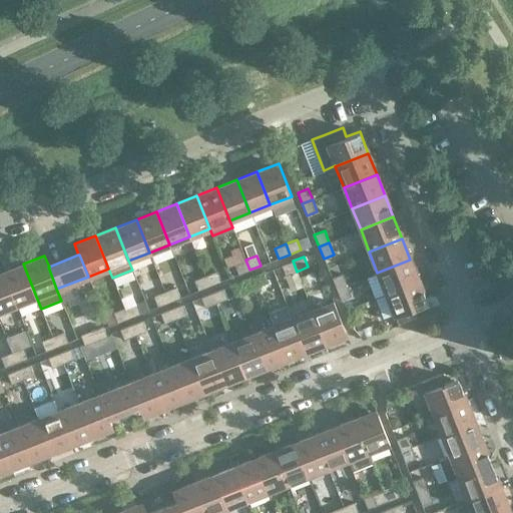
[(249,270),(245,260),(234,265),(238,275),(249,270)]
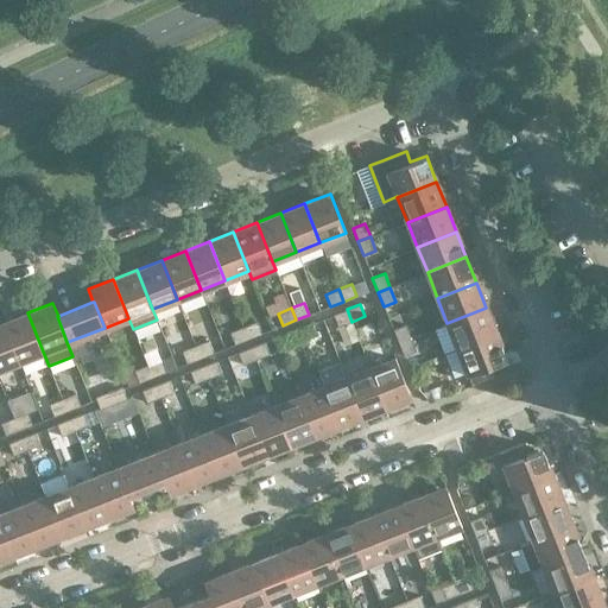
[(496,333),(486,308),(447,323),(457,348),(496,333)]
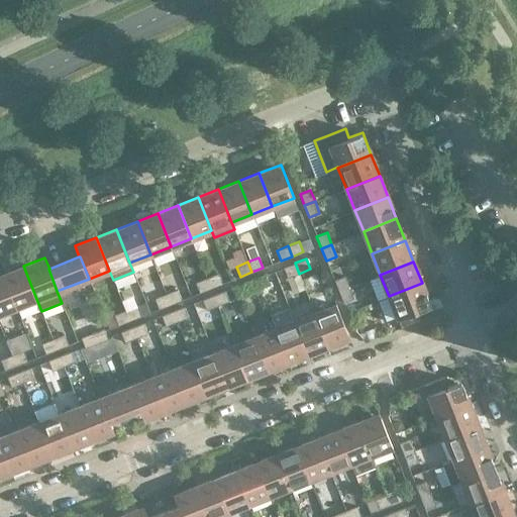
[(299,274),(295,263),(283,268),(287,278),(299,274)]
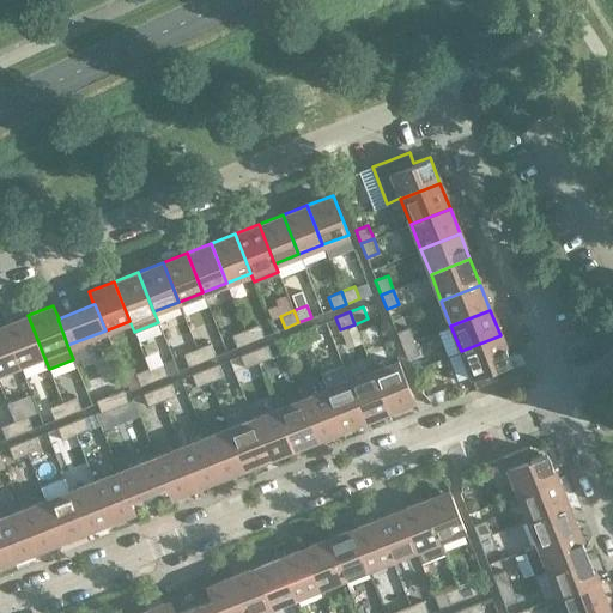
[(43,354),(28,315),(4,325),(19,364),(43,354)]
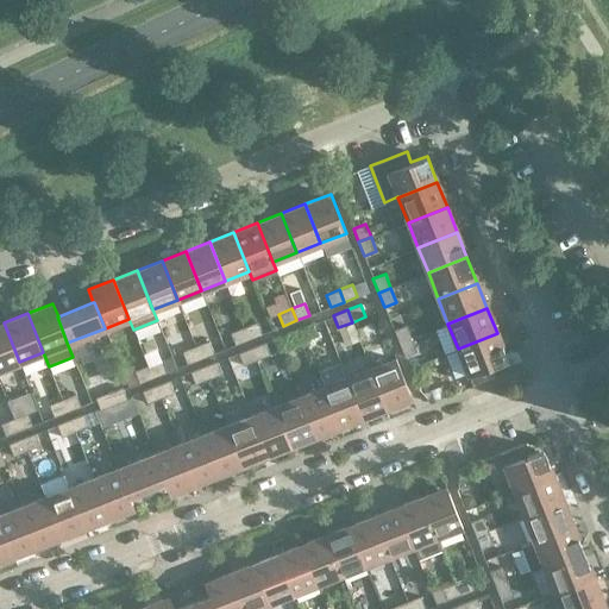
[(0,369),(19,362),(4,322),(0,324),(0,369)]
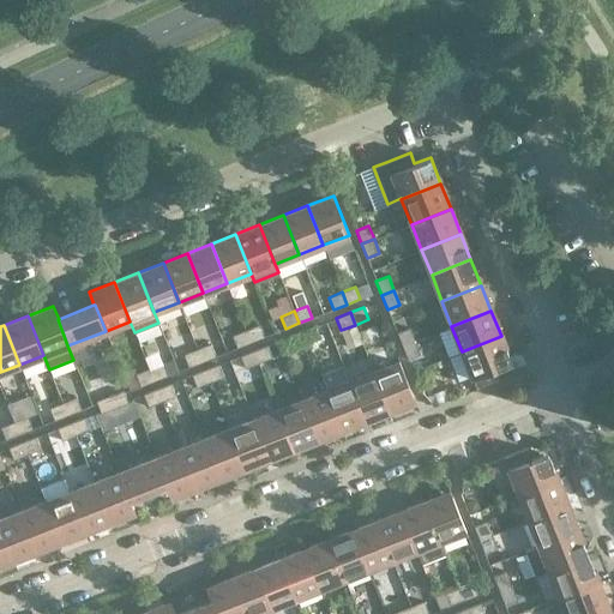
[(259,325),(246,330),(251,342),(264,337),(259,325)]
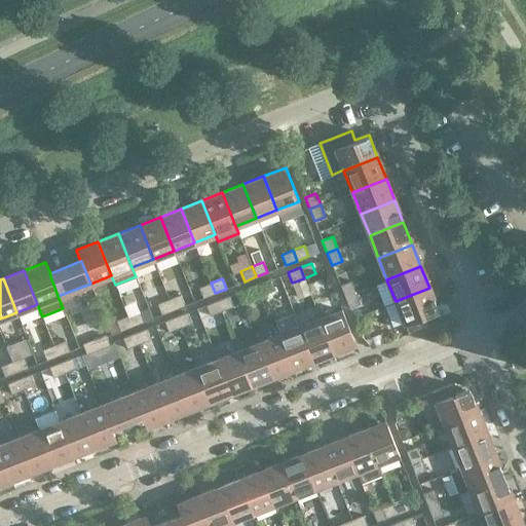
[(274,290),(270,279),(258,284),(263,294),(274,290)]
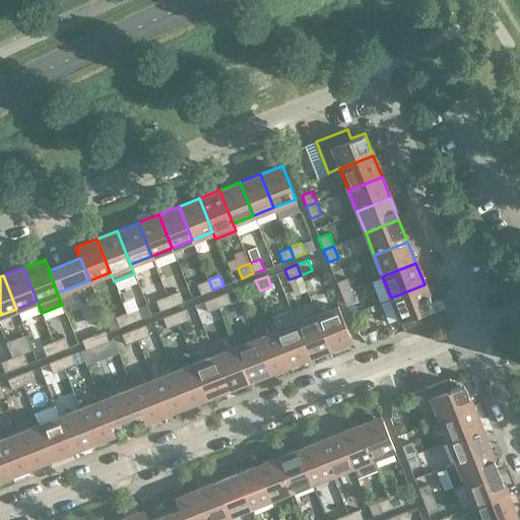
[(346,277),(335,281),(340,293),(350,288),(346,277)]
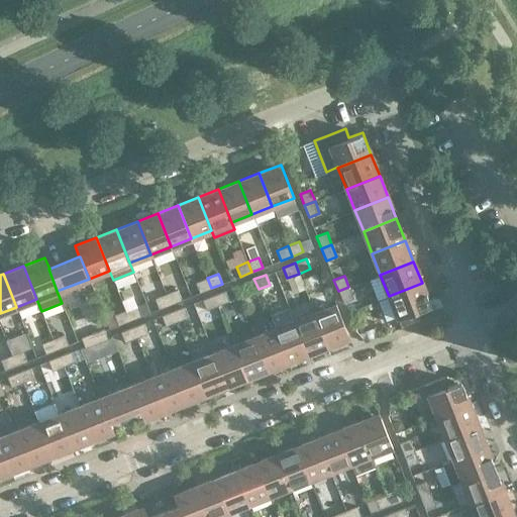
[(211,288),(207,278),(195,282),(199,293),(211,288)]
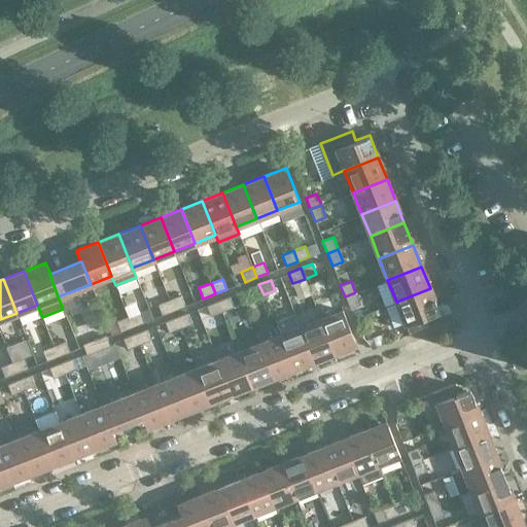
[(264,294),(258,284),(247,289),(251,300),(264,294)]
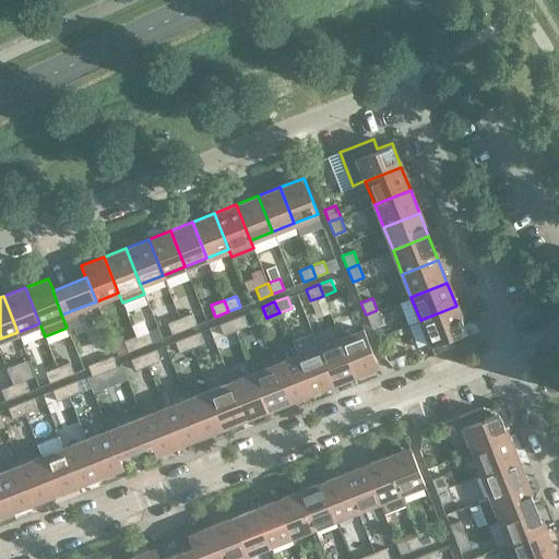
[(465,330),(456,306),(420,320),(433,354),(455,346),(451,336),(465,330)]
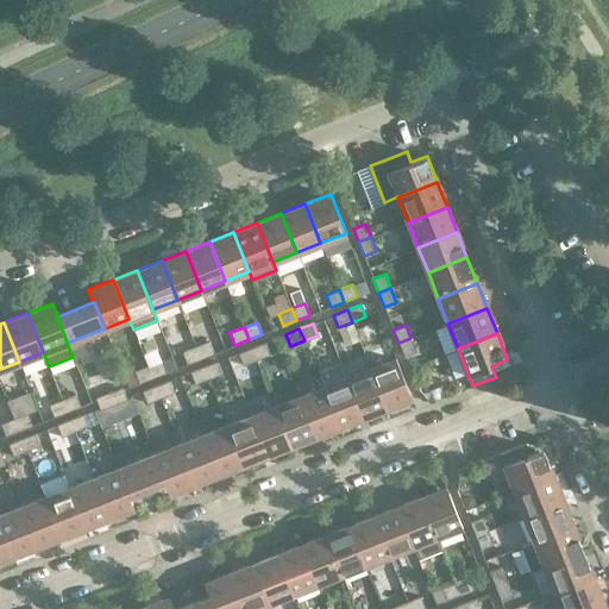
[(416,351),(410,338),(399,343),(403,356),(416,351)]
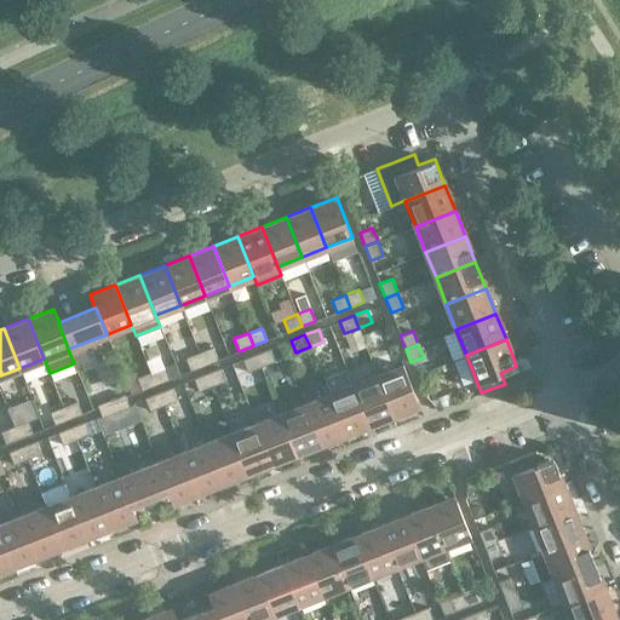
[(212,348),(199,352),(204,365),(217,360),(212,348)]
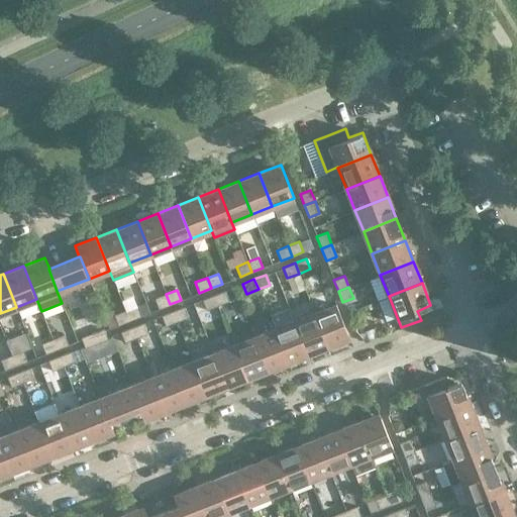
[(229,301),(225,291),(213,295),(217,305),(229,301)]
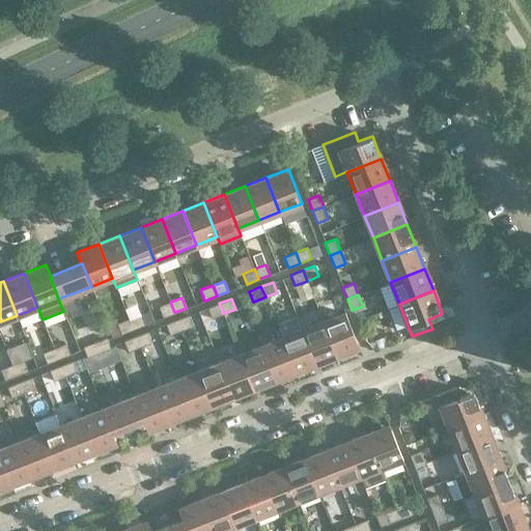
[(174,312),(170,302),(159,306),(163,317),(174,312)]
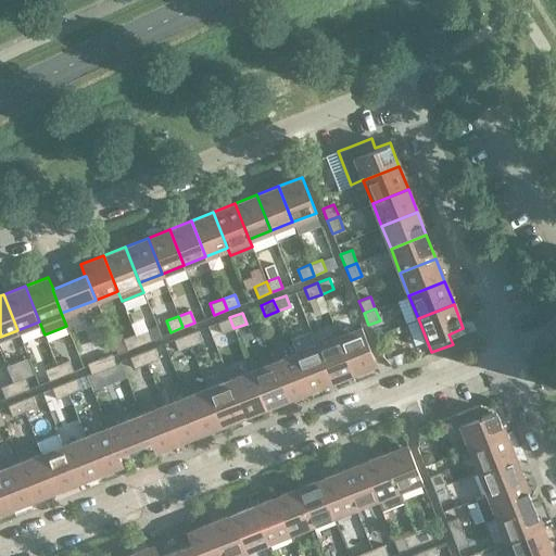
[(234,328),(229,317),(217,321),(222,333),(234,328)]
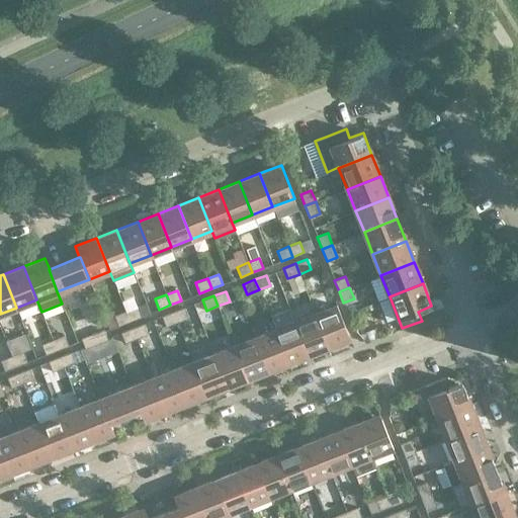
[(349,338),(336,305),(315,314),(328,347),(349,338)]
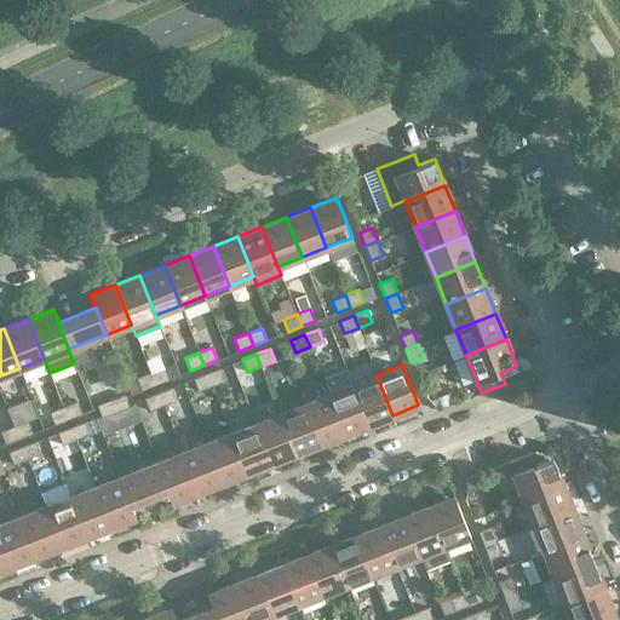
[(164,367),(150,372),(155,384),(168,379),(164,367)]
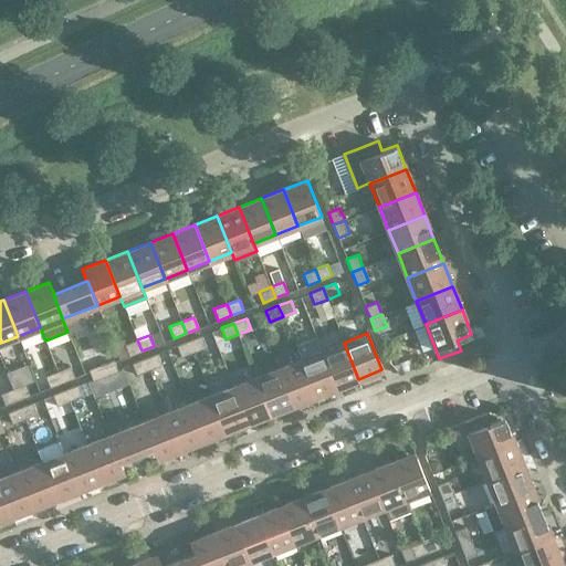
[(206,347),(201,336),(189,341),(194,352),(206,347)]
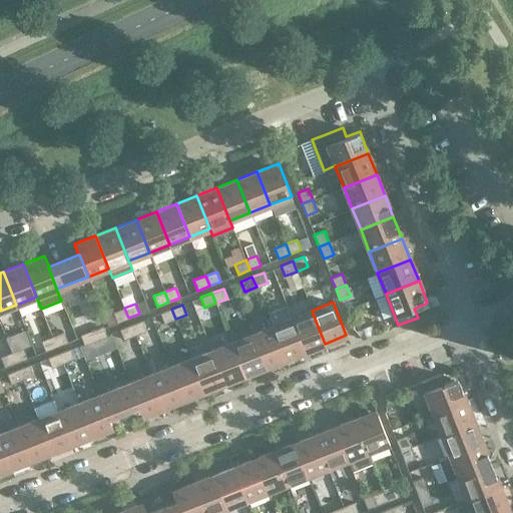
[(128,318),(124,308),(112,312),(117,323),(128,318)]
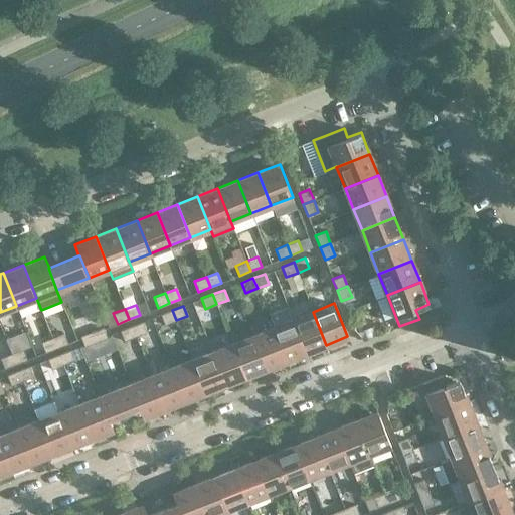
[(176,320),(172,310),(161,314),(165,325),(176,320)]
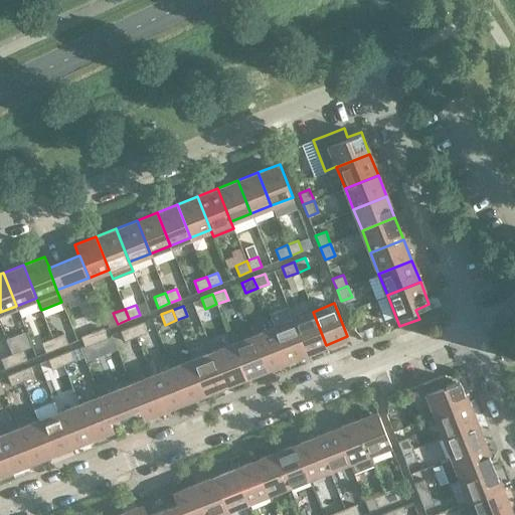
[(326,345),(313,312),(293,320),(306,352),(326,345)]
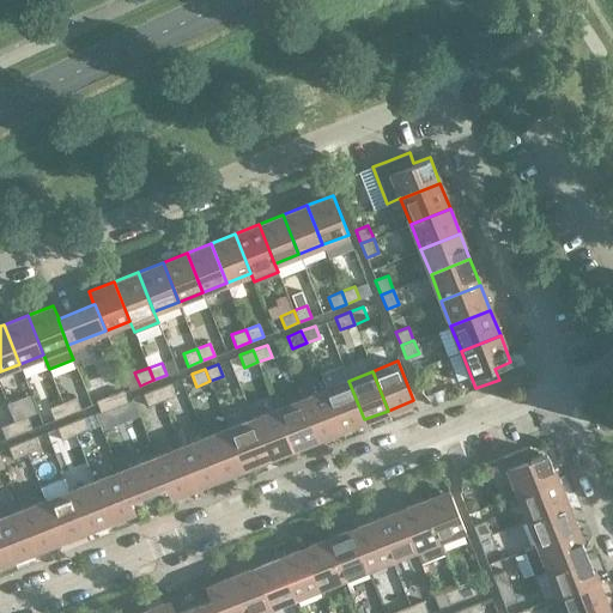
[(364,419),(349,381),(325,390),(340,429),(364,419)]
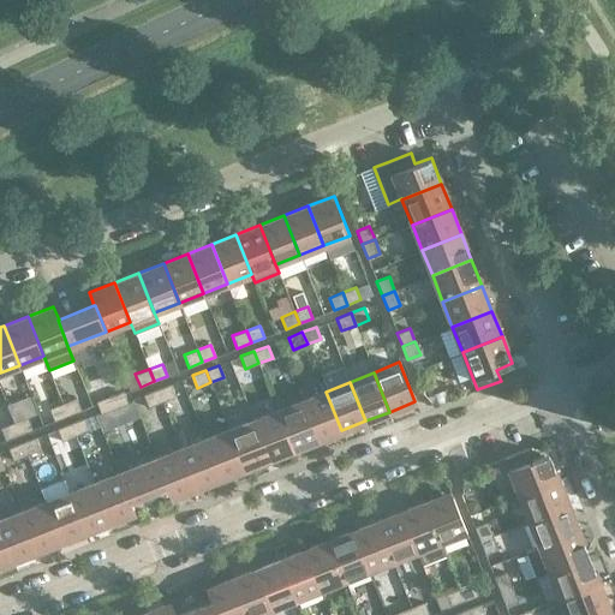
[(175,396),(171,384),(156,389),(161,401),(175,396)]
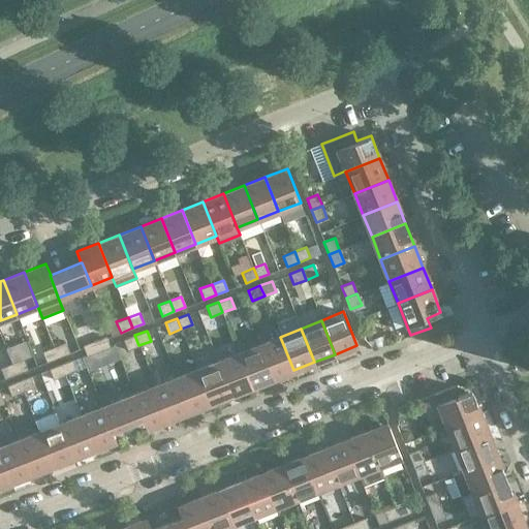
[(138,345),(134,335),(123,339),(127,350),(138,345)]
